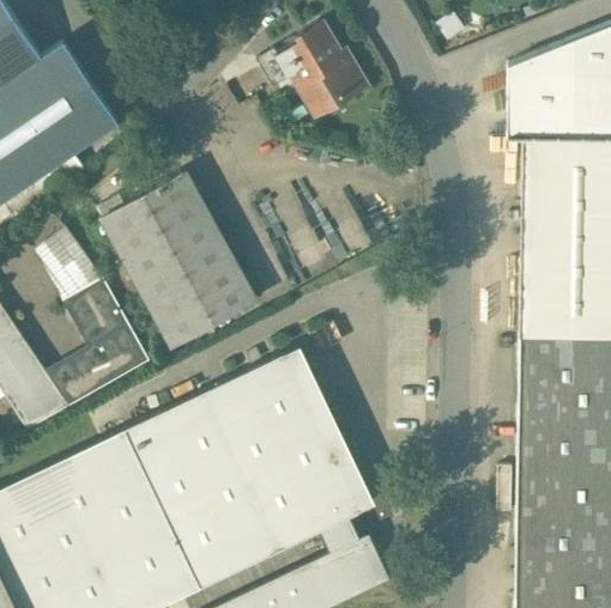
[(42,59),(2,0),(0,0),(0,224),(84,168),(73,153),(119,123),(65,43),(42,59)]
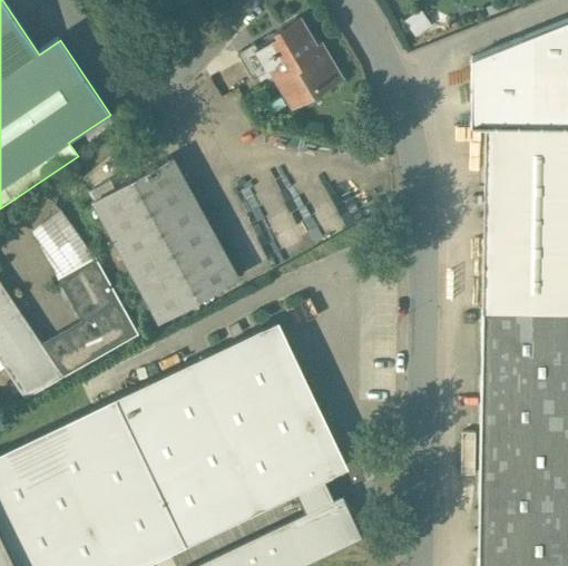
[(316,56),(297,22),(283,30),(286,36),(258,51),(255,47),(240,56),(254,81),(278,67),(286,79),(281,83),(294,105),(319,90),(321,95),(340,85),(322,52),(316,56)]
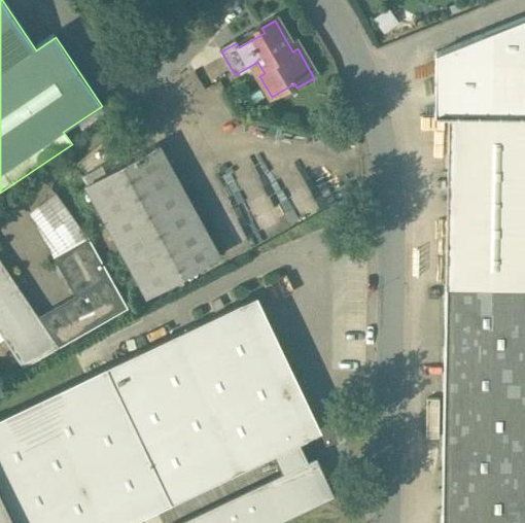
[(524,22),(438,58),(438,118),(451,118),(524,119),(524,22)]
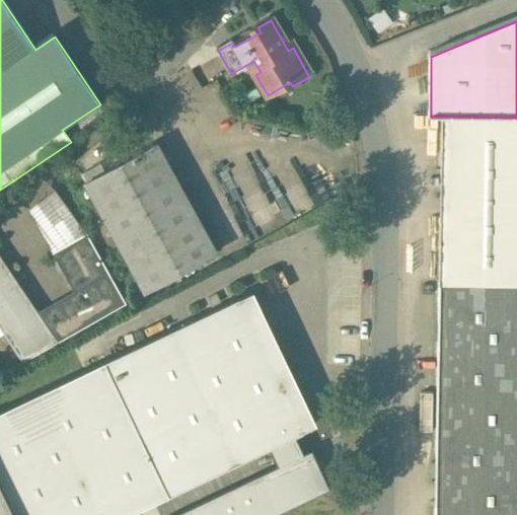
[(226,77),(215,58),(198,67),(209,87),(226,77)]
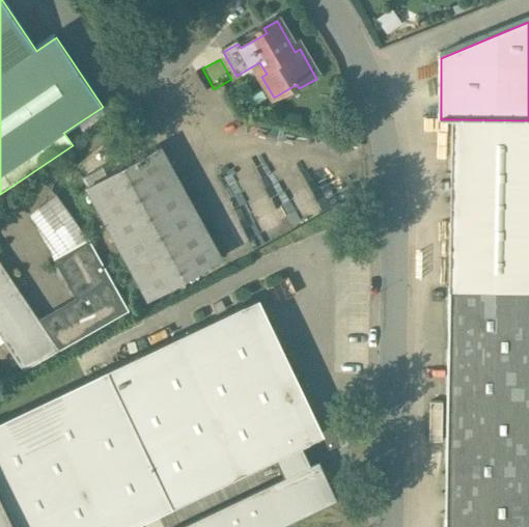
[(528,120),(454,119),(451,289),(528,289),(528,120)]
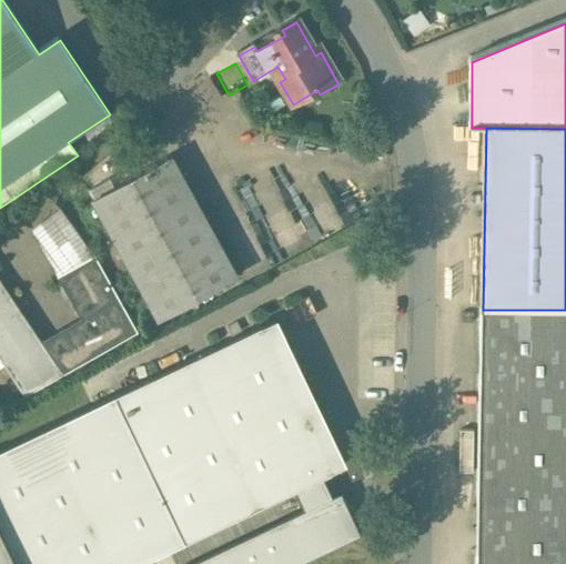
[(94,201),(160,321),(240,278),(174,158),(94,201)]
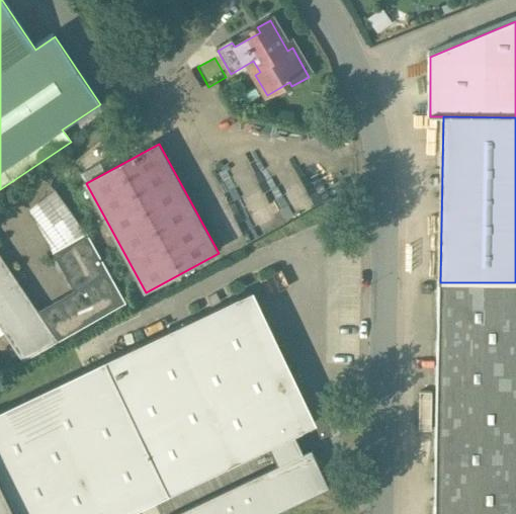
[(54,255),(88,236),(56,192),(30,211),(54,255)]
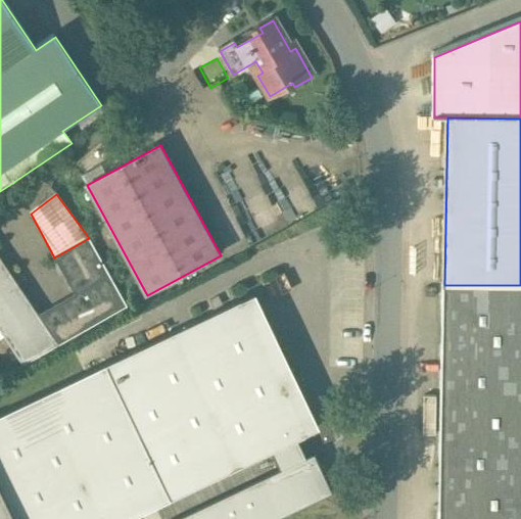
[(129,309),(89,238),(54,257),(77,296),(40,318),(58,347),(129,309)]
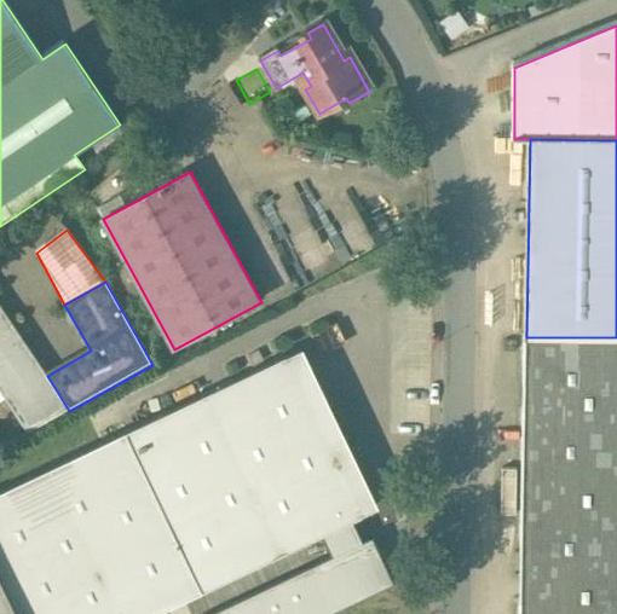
[(47,376),(0,305),(0,391),(28,434),(69,411),(47,376)]
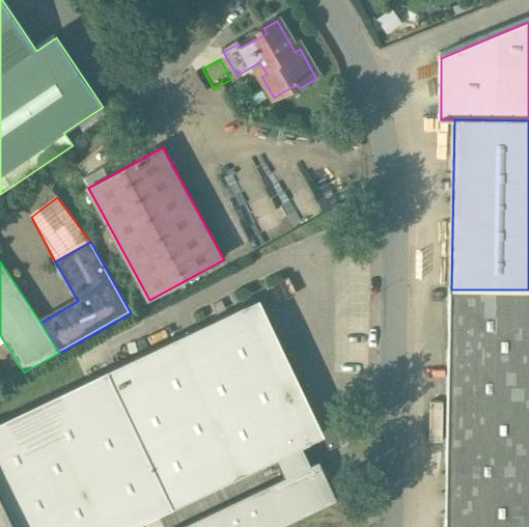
[(528,289),(451,289),(447,526),(528,526),(528,289)]
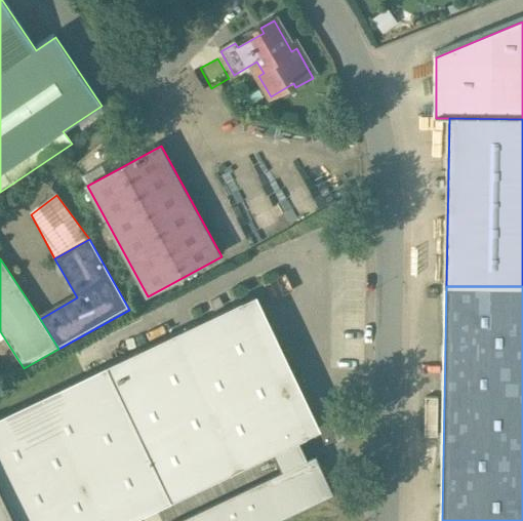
[(257,297),(0,418),(0,489),(14,520),(136,520),(274,455),(299,444),(322,433),(257,297)]
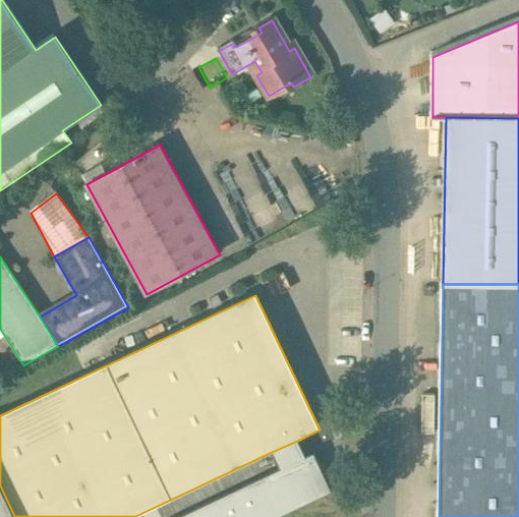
[(306,460),(297,441),(272,452),(281,472),(306,460)]
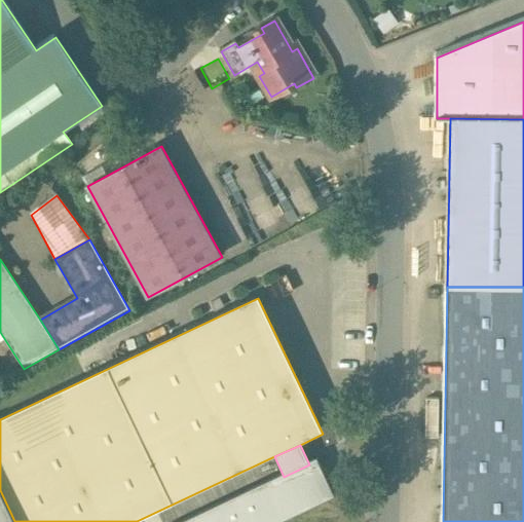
[(284,477),(188,521),(282,521),(335,496),(317,460),(309,464),(284,477)]
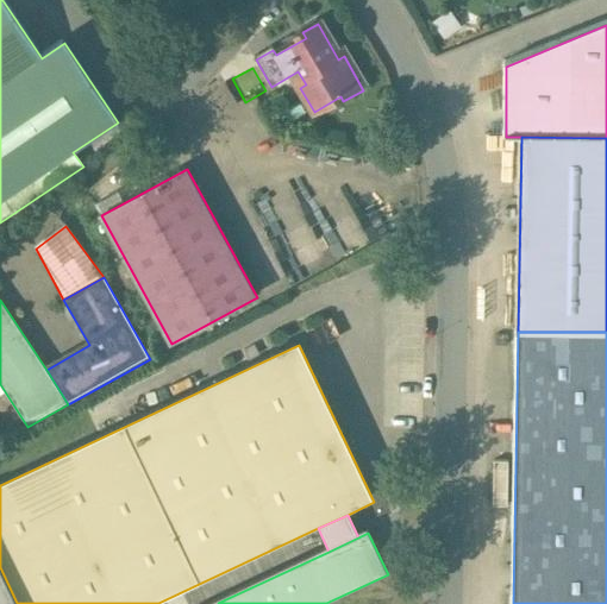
[(17,603),(0,567),(0,603),(17,603)]
